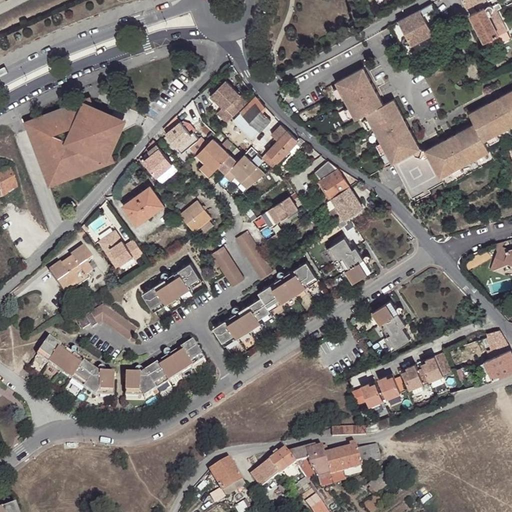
[(488,0),(479,0),(473,3),(477,11),(485,7),(490,4),(488,0)]
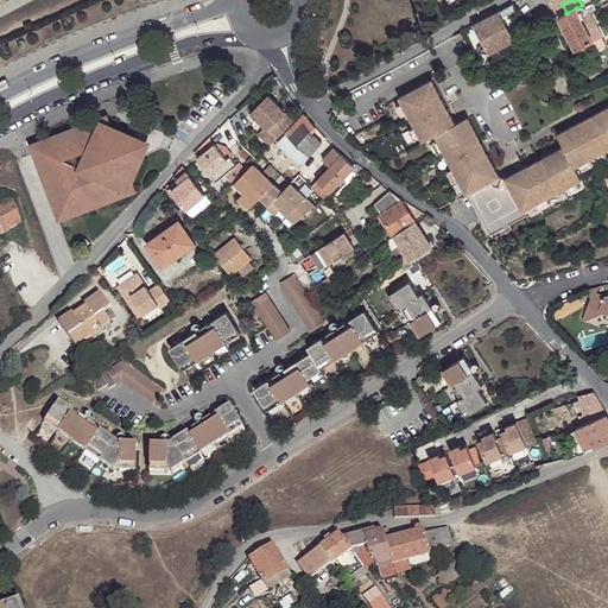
[(559,17),(576,49),(581,58),(607,45),(602,36),(590,12),(581,17),(576,8),(567,13),(559,17)]
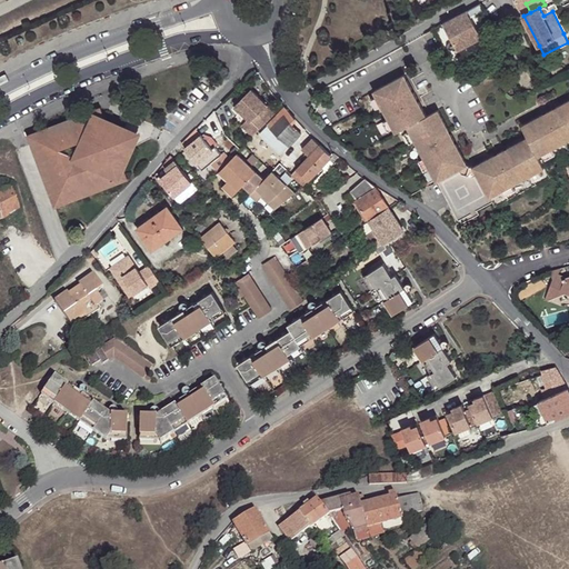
[(443,23),(458,50),(482,37),(468,10),(443,23)]
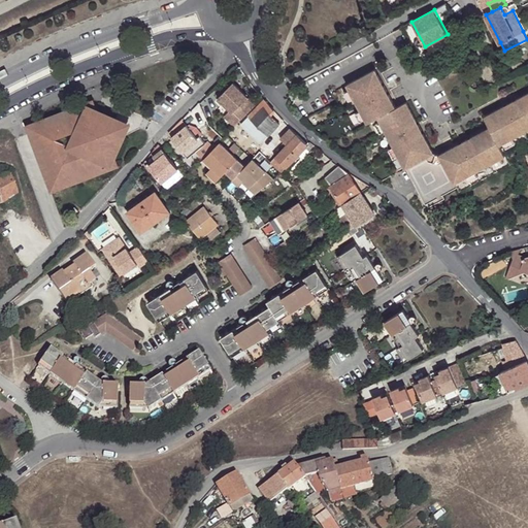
[(365,119),(367,123),(377,118),(397,107),(389,94),(380,99),(373,88),(383,81),(375,69),(347,85),(349,89),(354,98),(360,110),(365,119)]
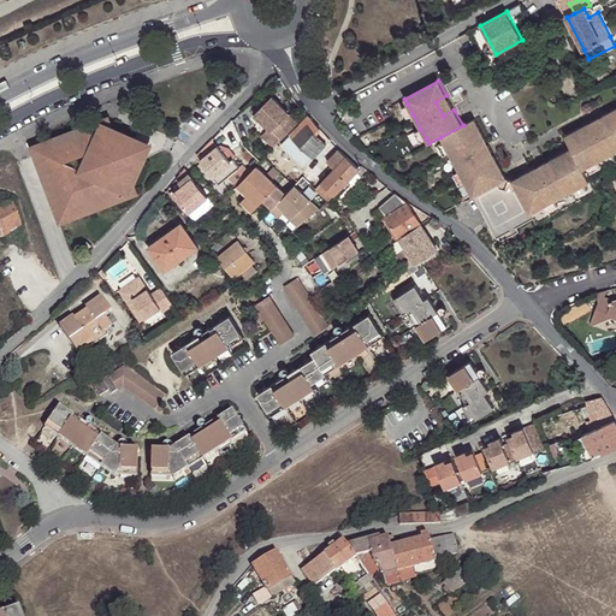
[(436,102),(443,116),(454,110),(446,95),(436,102)]
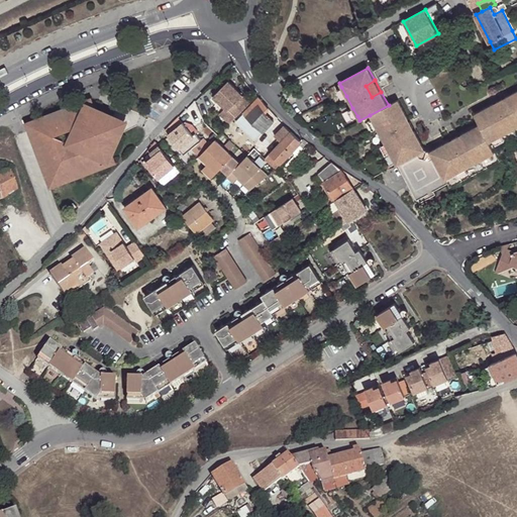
[(213,97),(235,118),(250,103),(228,81),(213,97)]
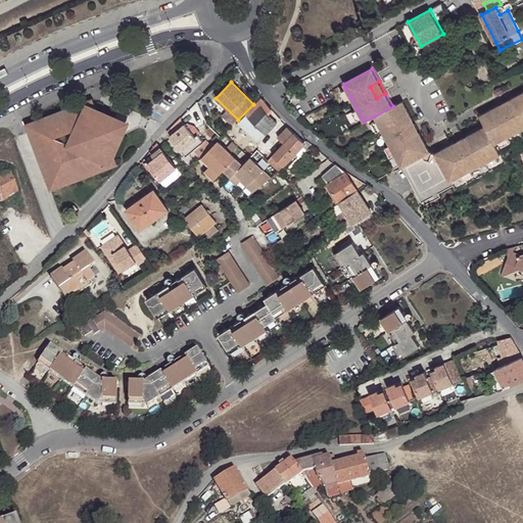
[(341,91),(346,99),(350,97),(345,88),(341,91)]
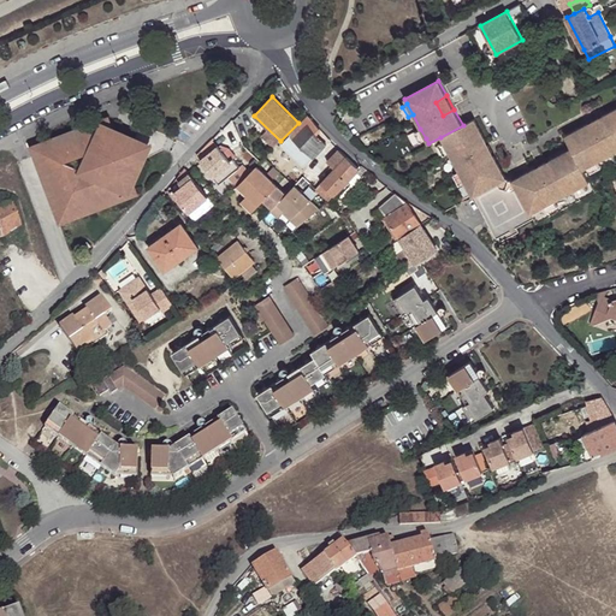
[(572,148),(584,170),(588,167),(599,161),(615,152),(615,107),(602,116),(608,126),(593,135),(587,124),(564,136),(572,148)]
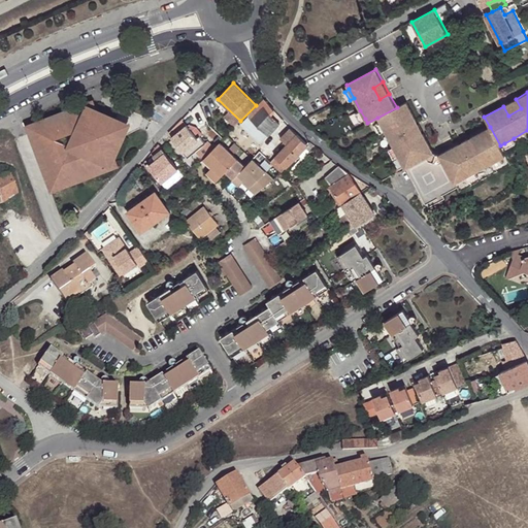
[(503,106),(508,116),(521,108),(516,99),(503,106)]
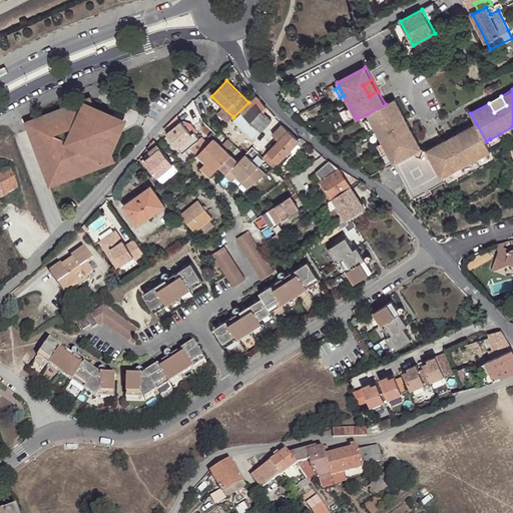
[(267,106),(258,97),(241,113),(261,132),(272,120),(262,111),(267,106)]
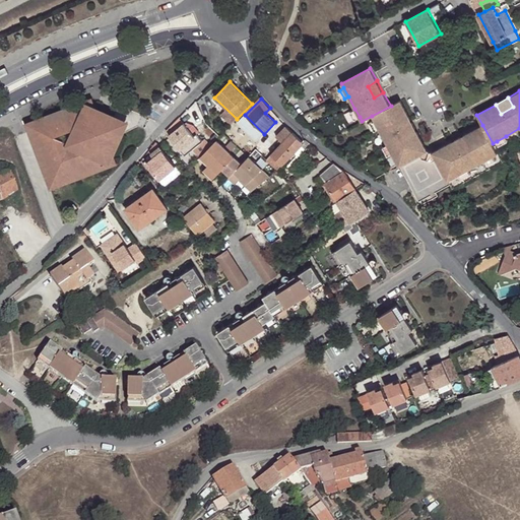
[(392,153),(399,167),(420,154),(428,150),(417,131),(408,136),(402,124),(411,119),(401,101),(391,106),(372,116),(375,121),(379,129),(387,144),(392,153)]
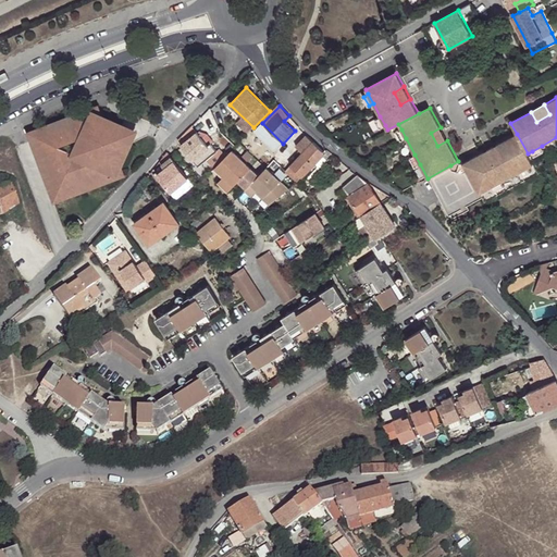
[(84,115),(33,135),(32,136),(31,138),(31,140),(32,143),(34,144),(36,144),(56,198),(108,178),(111,171),(116,173),(127,149),(123,147),(124,143),(121,134),(115,131),(118,125),(103,119),(101,123),(96,121),(97,118),(96,115),(94,114),(91,114),(89,115),(88,116),(84,115)]
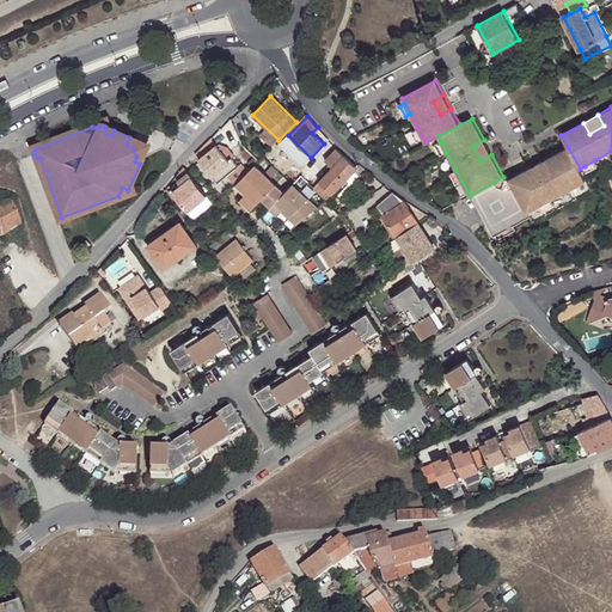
[(412,132),(418,140),(423,138),(417,128),(412,132)]
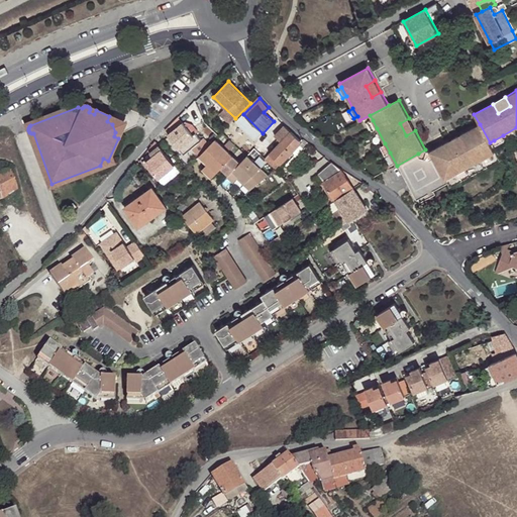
[(259,137),(263,133),(243,114),(239,118),(259,137)]
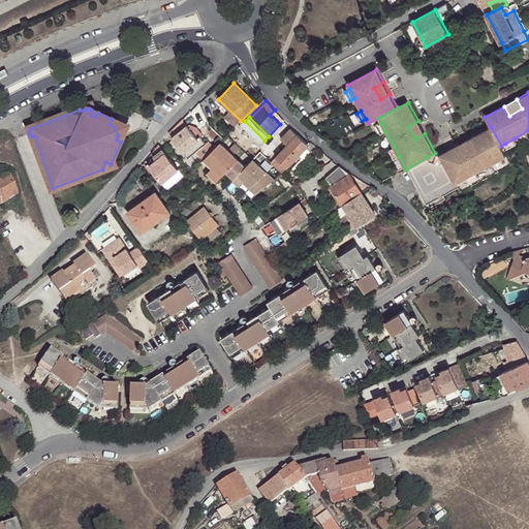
[(112,119),(110,124),(115,127),(118,135),(117,139),(121,142),(128,126),(112,119)]
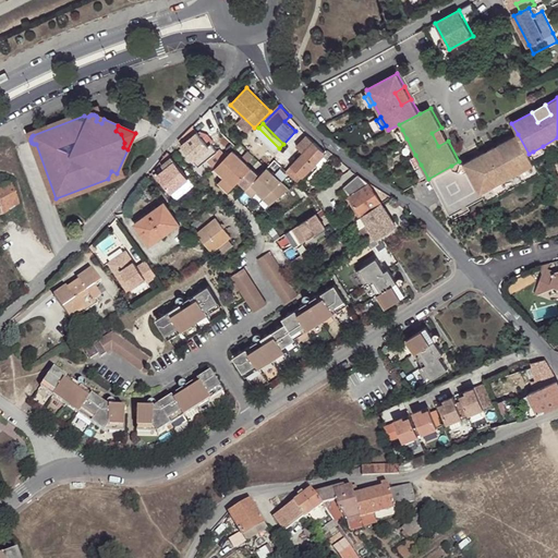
[(197,132),(192,126),(179,141),(182,144),(181,145),(194,161),(199,167),(208,160),(216,154),(218,152),(211,144),(208,146),(198,134),(197,132)]
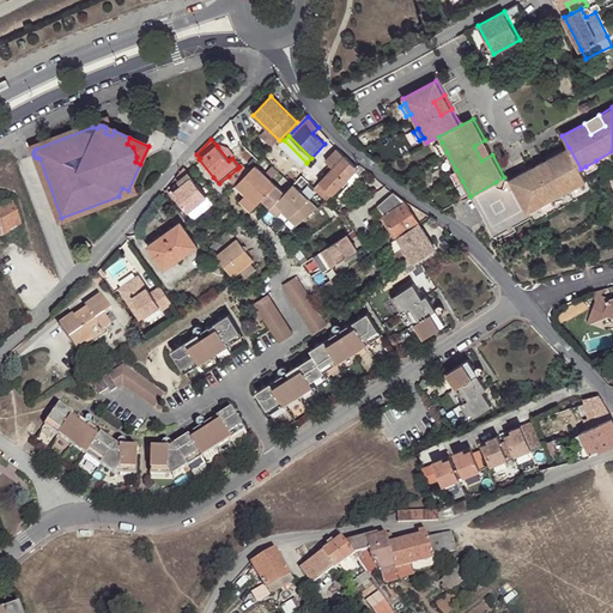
[(474,146),(481,161),(492,155),(485,140),(474,146)]
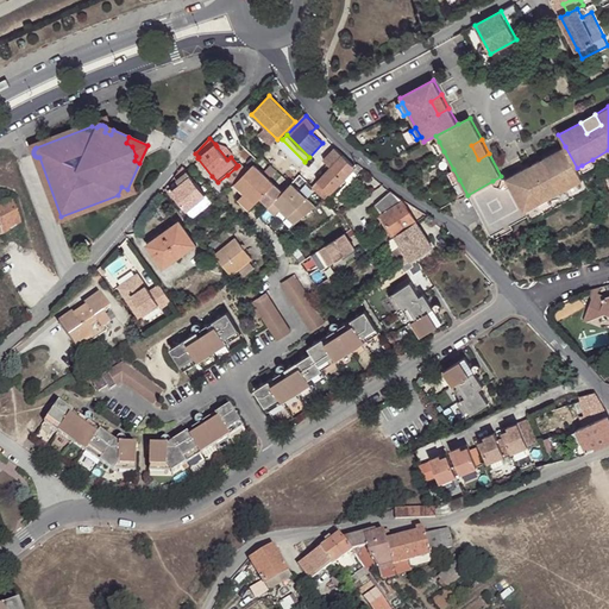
[(439,154),(444,151),(439,142),(433,144),(439,154)]
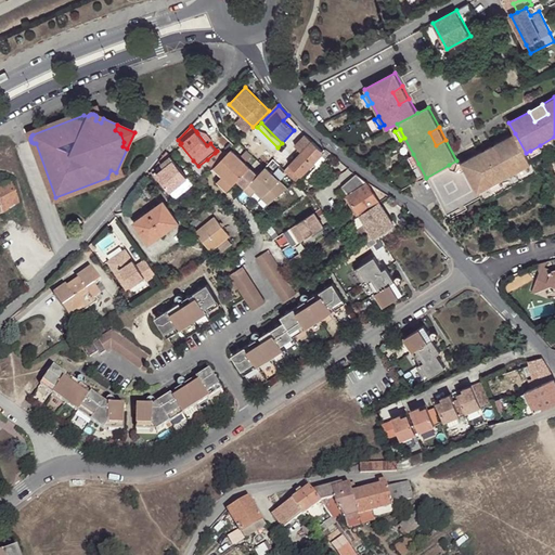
[(199,131),(197,133),(207,145),(210,143),(213,141),(208,133),(199,131)]
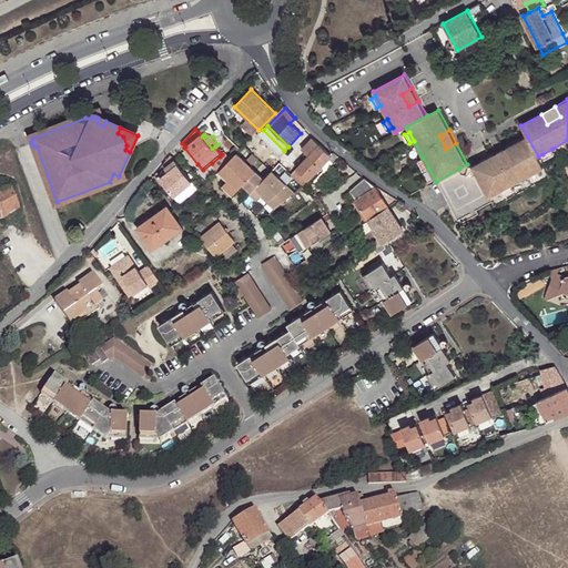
[(475,173),(488,198),(503,190),(513,184),(530,175),(539,170),(545,168),(538,156),(527,137),(505,148),(510,159),(498,165),(493,155),(472,166),(475,173)]
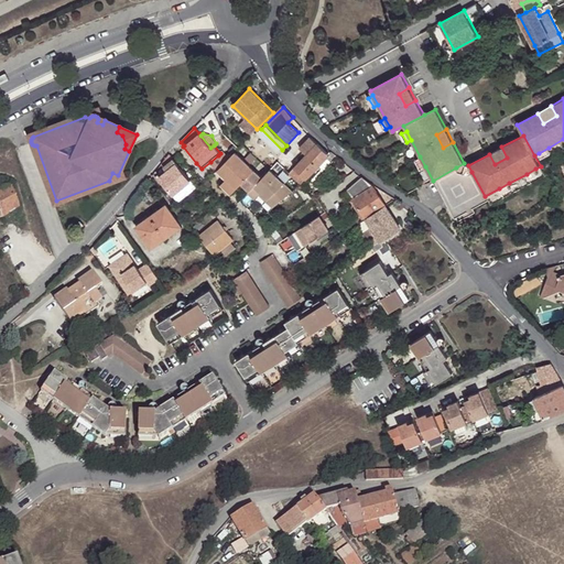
[(317,143),(311,137),(300,149),(302,150),(307,155),(317,143)]
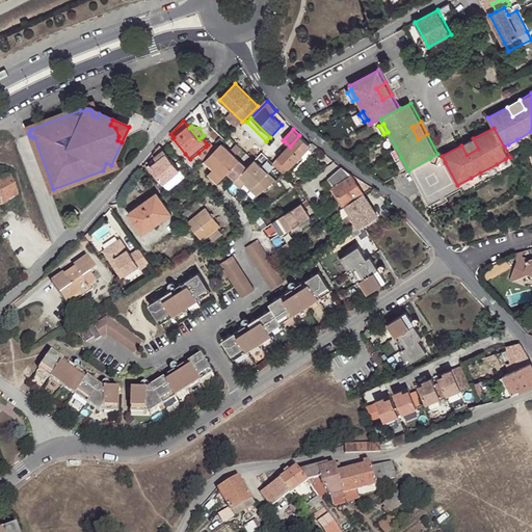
[(282,171),(284,174),(288,168),(290,169),(292,167),(309,150),(312,152),(316,147),(313,143),(311,145),(299,135),(290,147),(283,154),(273,163),(282,171)]
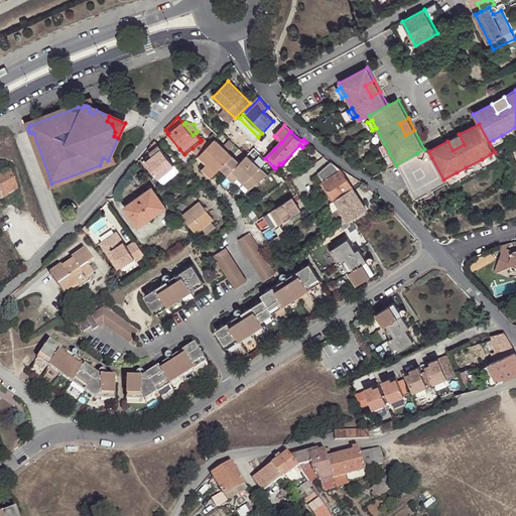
[(447,141),(453,150),(464,144),(459,134),(447,141)]
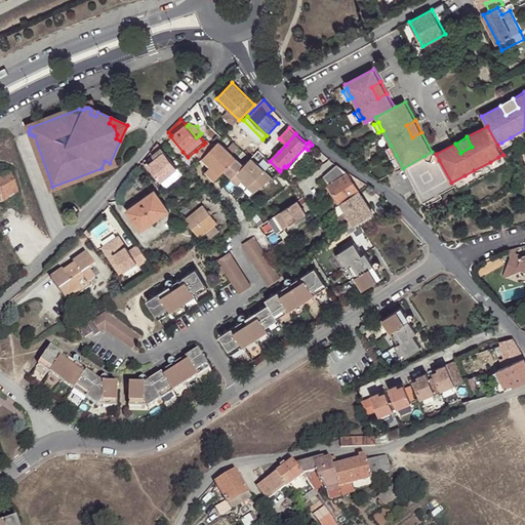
[(503,147),(513,142),(511,137),(501,143),(503,147)]
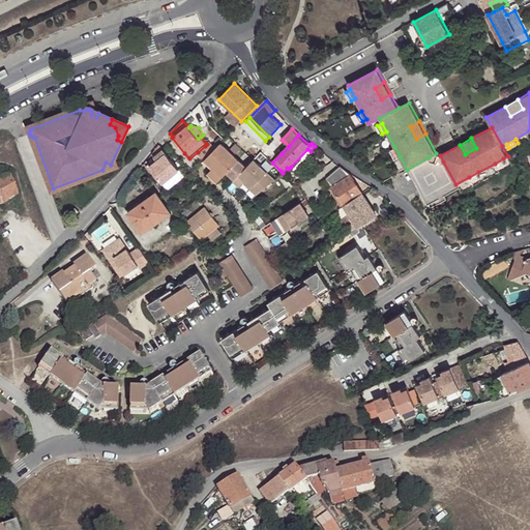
[(289,146),(284,141),(275,149),(282,153),(289,146)]
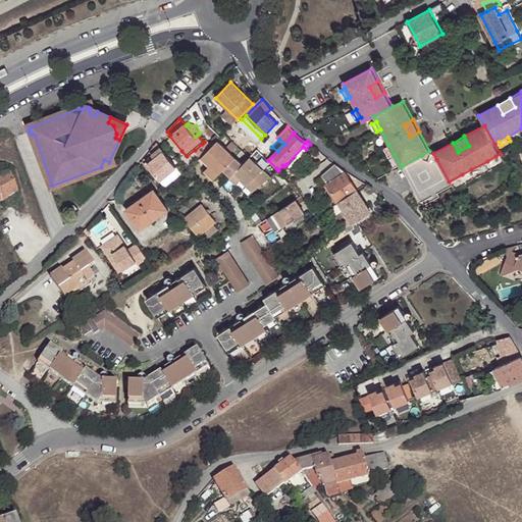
[(210,165),(219,174),(223,169),(230,176),(243,165),(235,158),(217,141),(208,150),(201,157),(210,165)]
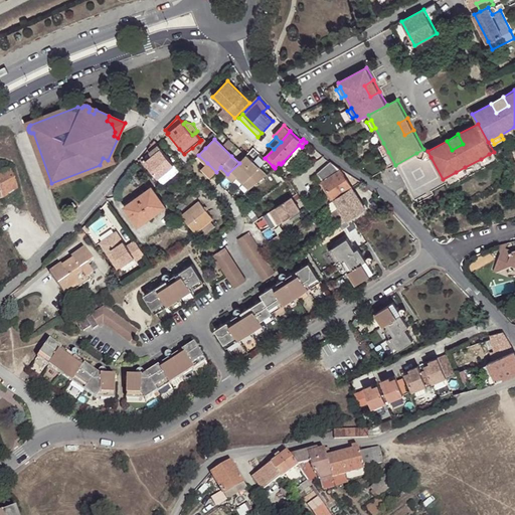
[(145,162),(158,178),(174,165),(155,140),(147,150),(153,156),(145,162)]
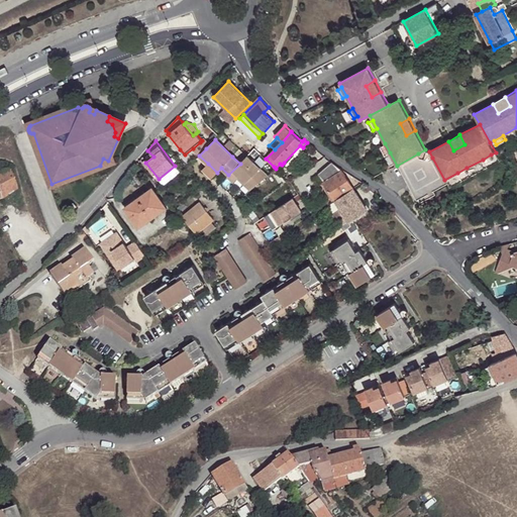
[(206,148),(200,142),(193,148),(199,156),(206,148)]
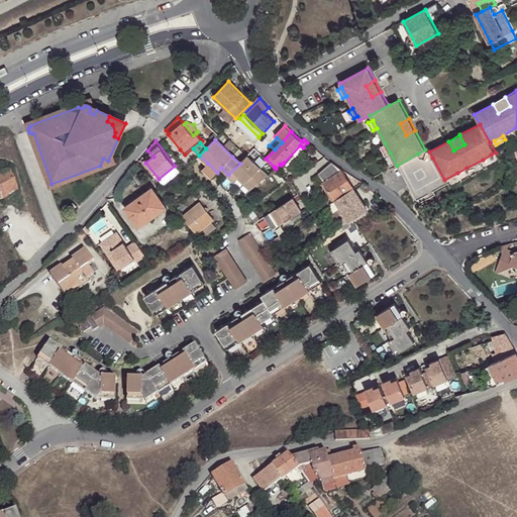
[(381,146),(386,154),(390,152),(385,143),(381,146)]
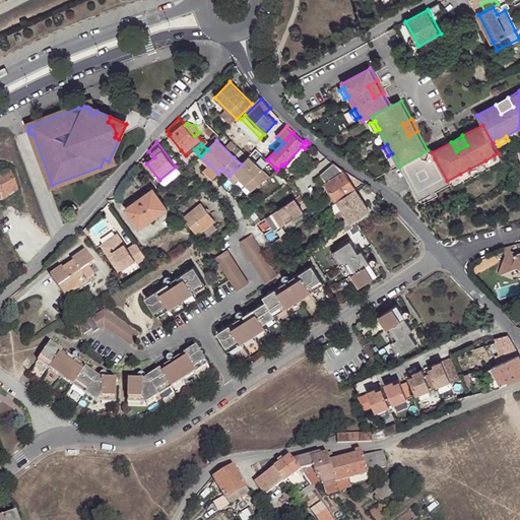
[(276,150),(270,146),(262,155),(267,159),(276,150)]
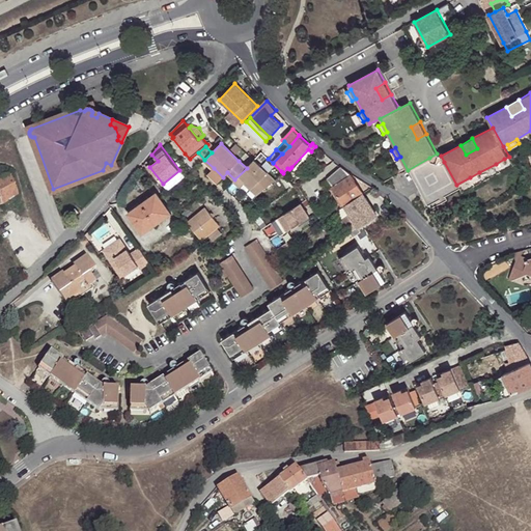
[(311,151),(308,149),(291,167),(296,171),(312,154),(311,151)]
